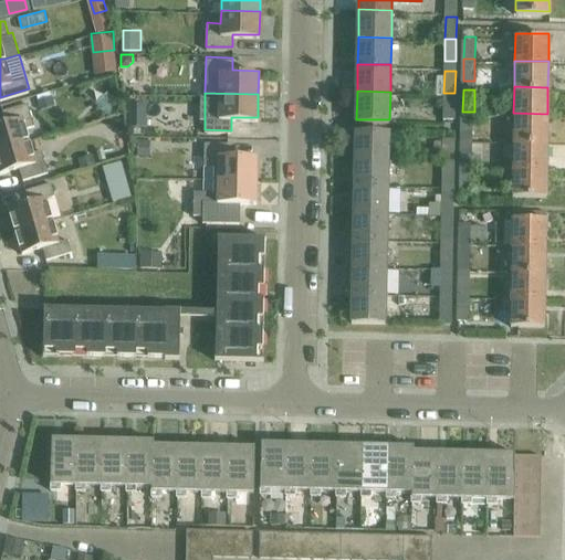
[(454,93),(443,93),(443,115),(454,115),(454,93)]
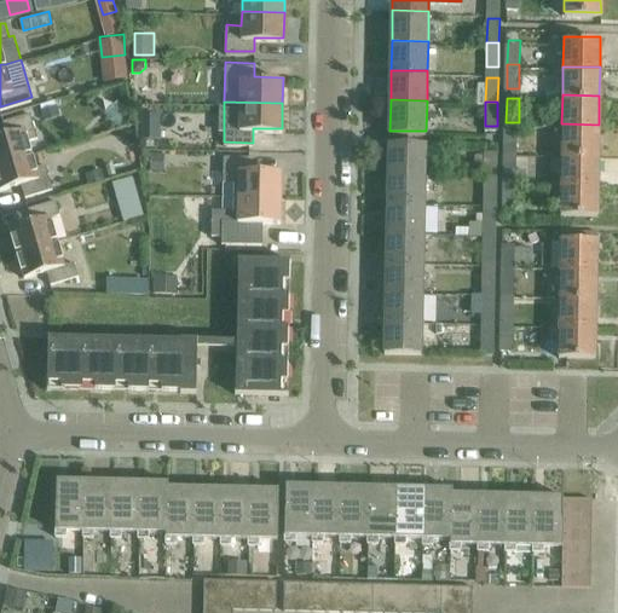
[(57,104),(41,109),(45,120),(61,115),(57,104)]
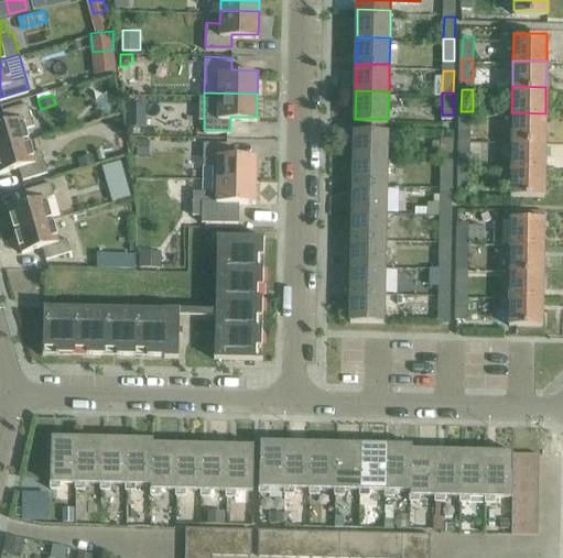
[(0,144),(28,137),(24,126),(34,122),(28,100),(2,107),(6,119),(0,120),(0,144)]
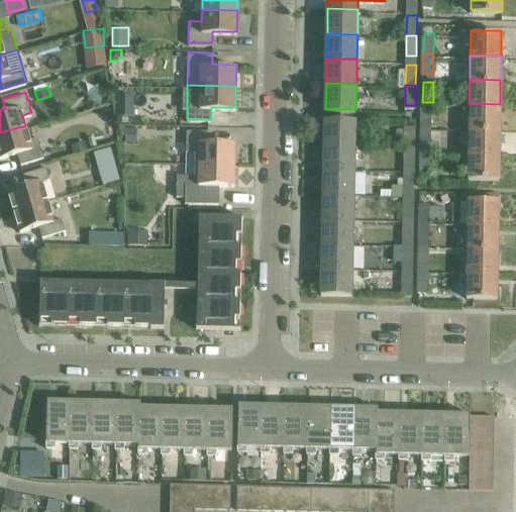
[(131,113),(131,93),(118,93),(118,113),(131,113)]
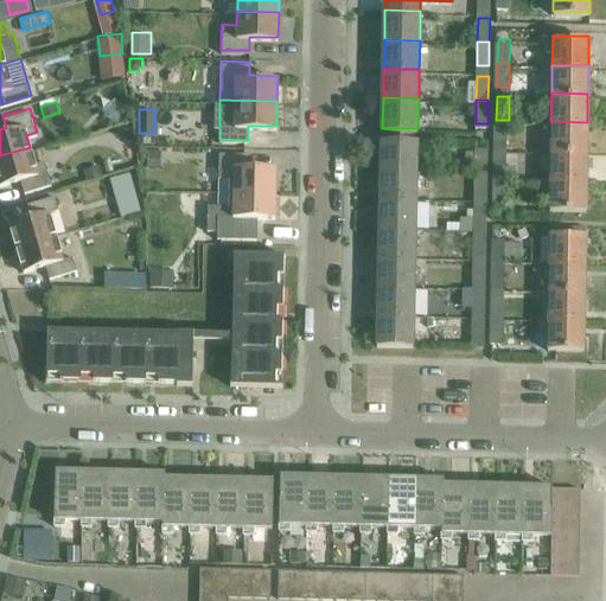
[(509,120),(496,120),(496,144),(508,144),(509,120)]
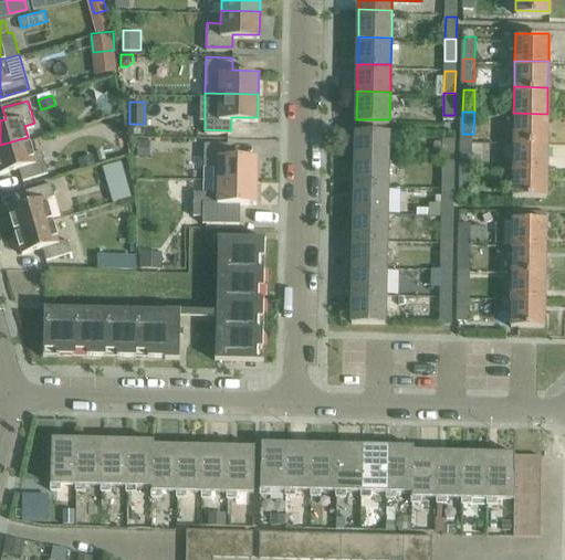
[(547,114),(513,113),(513,139),(546,140),(547,114)]
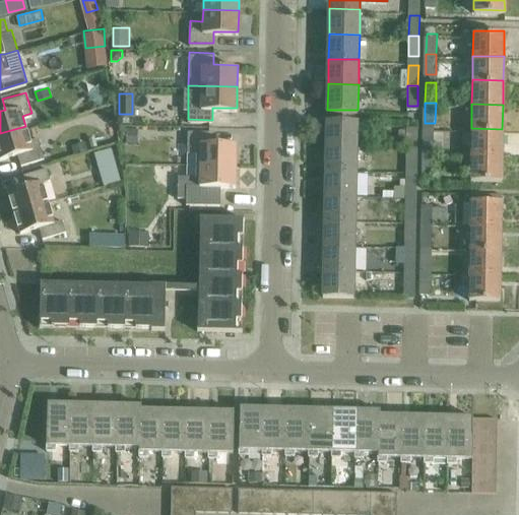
[(326,117),(326,143),(358,144),(358,118),(326,117)]
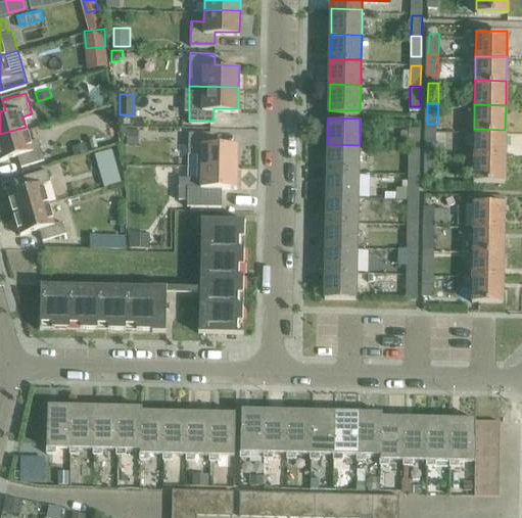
[(409,146),(419,146),(420,126),(410,125),(409,146)]
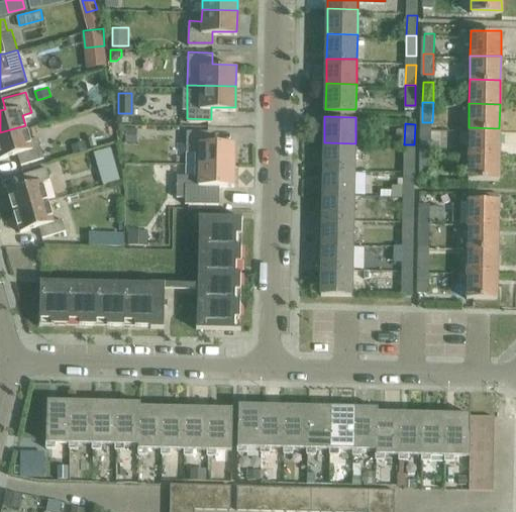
[(29,137),(25,125),(0,132),(0,156),(17,150),(20,162),(43,155),(37,134),(29,137)]
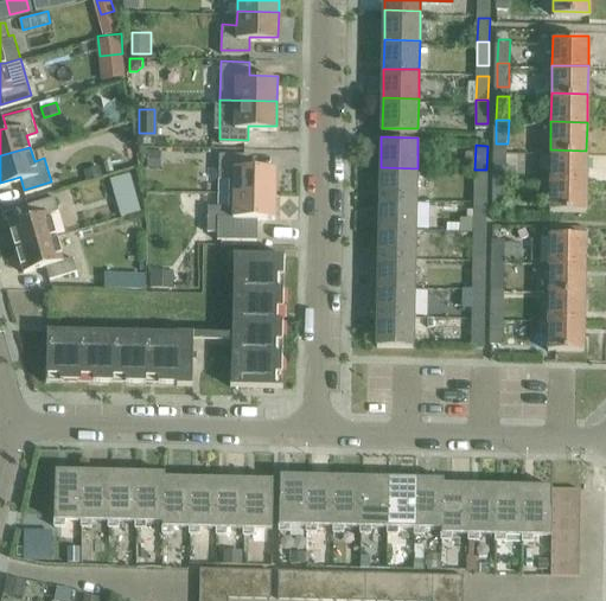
[(550,149),(549,178),(586,178),(586,151),(550,149)]
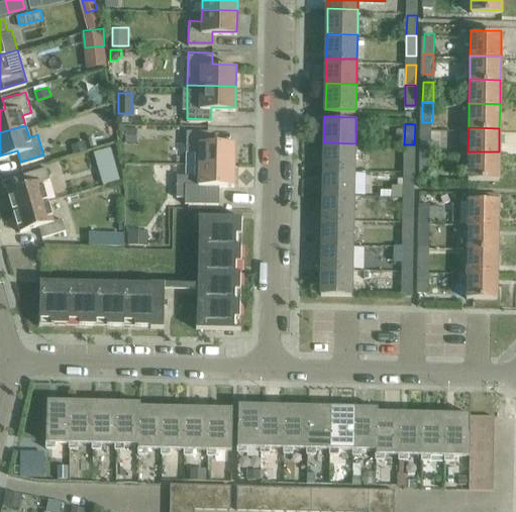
[(137,128),(126,128),(126,141),(137,141),(137,128)]
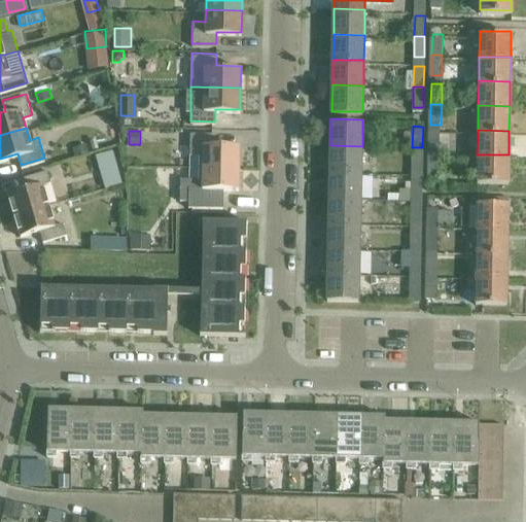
[(189,165),(239,165),(239,143),(214,143),(214,131),(190,131),(189,165)]
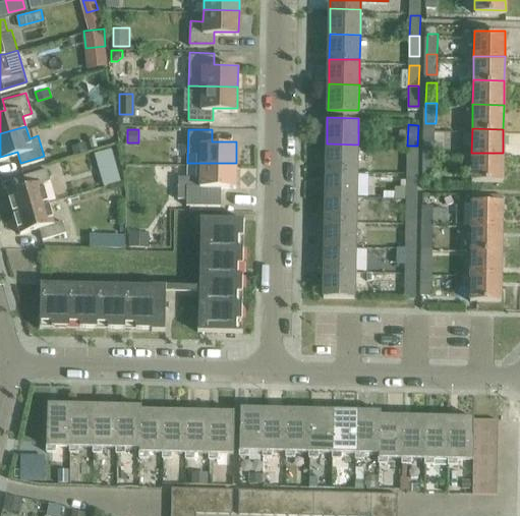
[(424,152),(436,152),(436,131),(425,131),(424,152)]
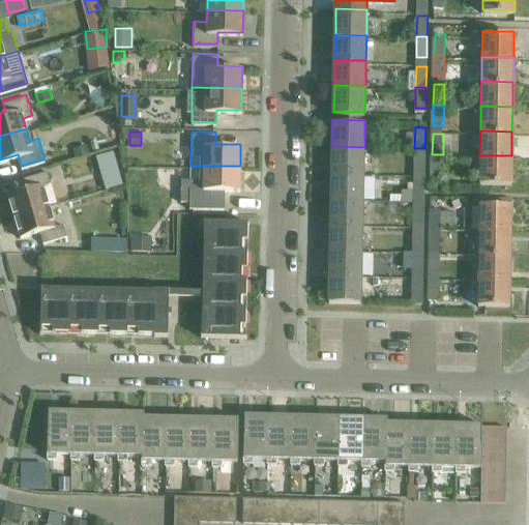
[(86,142),(74,146),(77,154),(89,150),(86,142)]
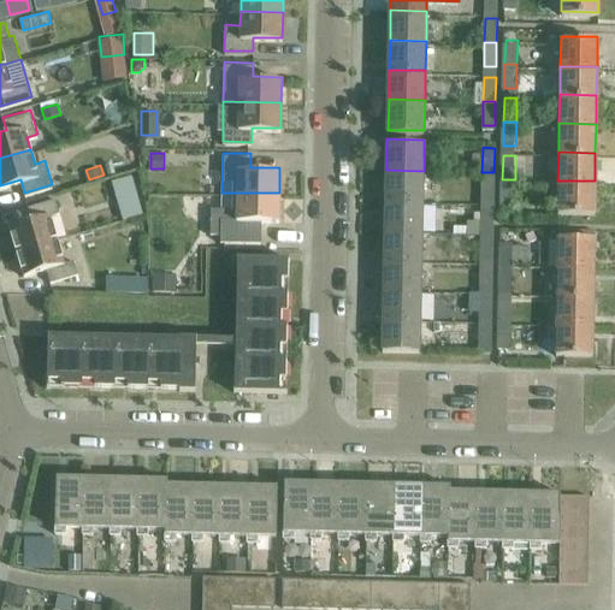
[(424,171),(386,170),(385,200),(423,200),(424,171)]
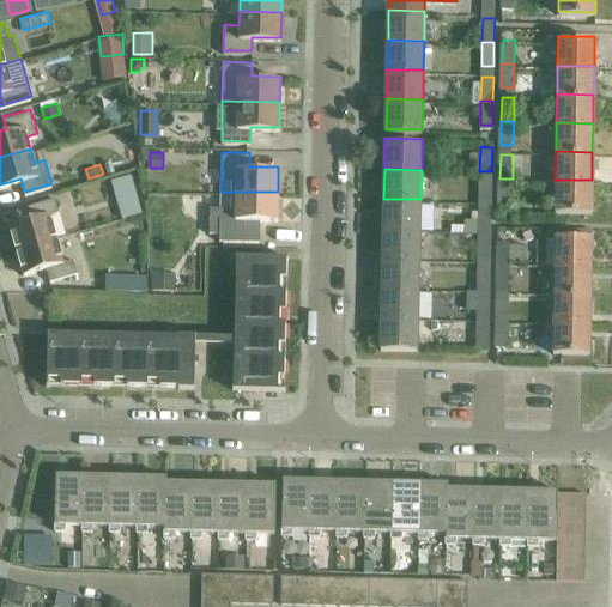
[(491,171),(479,171),(479,195),(491,195),(491,171)]
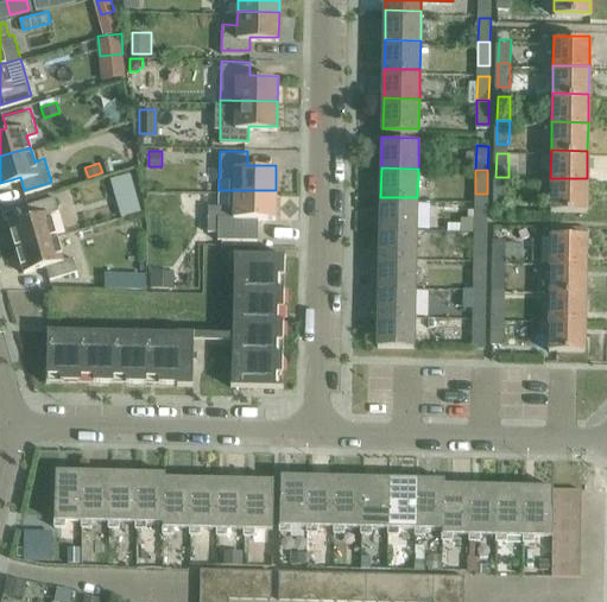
[(509,177),(495,177),(495,201),(507,201),(509,177)]
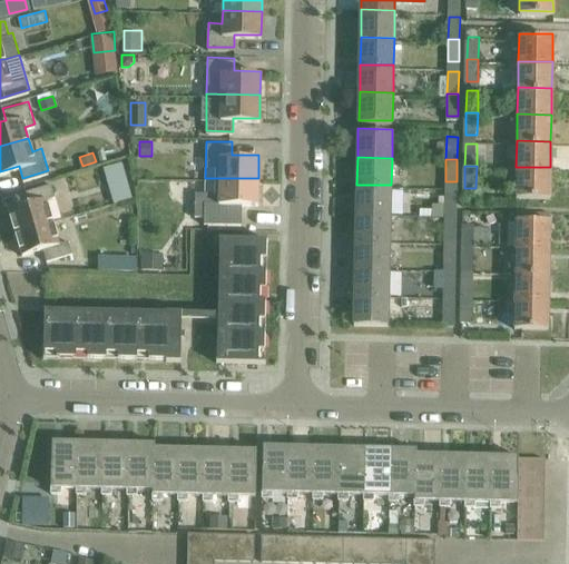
[(550,167),(516,167),(516,195),(550,195),(550,167)]
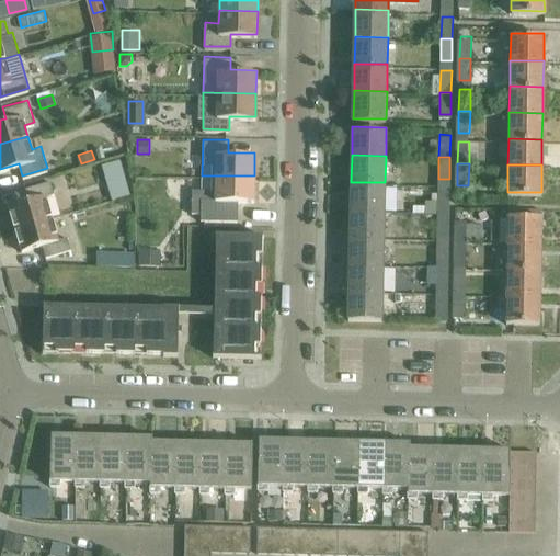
[(77,183),(96,183),(95,167),(77,167),(77,183)]
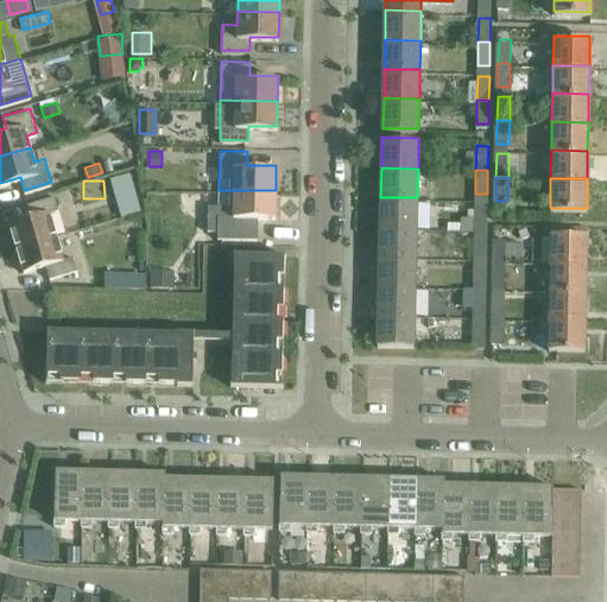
[(276,190),(219,190),(219,204),(208,204),(207,228),(217,228),(217,236),(258,236),(258,215),(274,216),(276,190)]
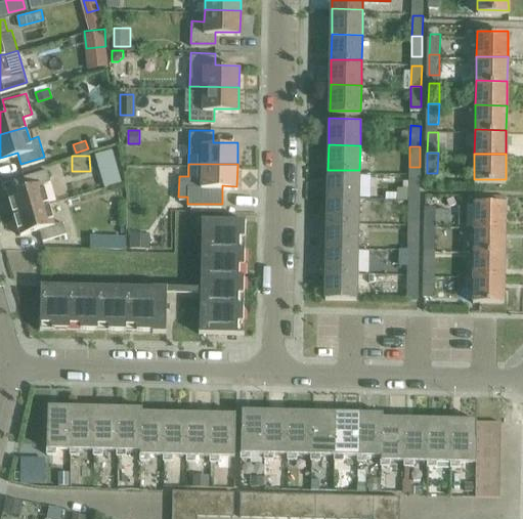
[(117,165),(99,170),(103,184),(121,179),(117,165)]
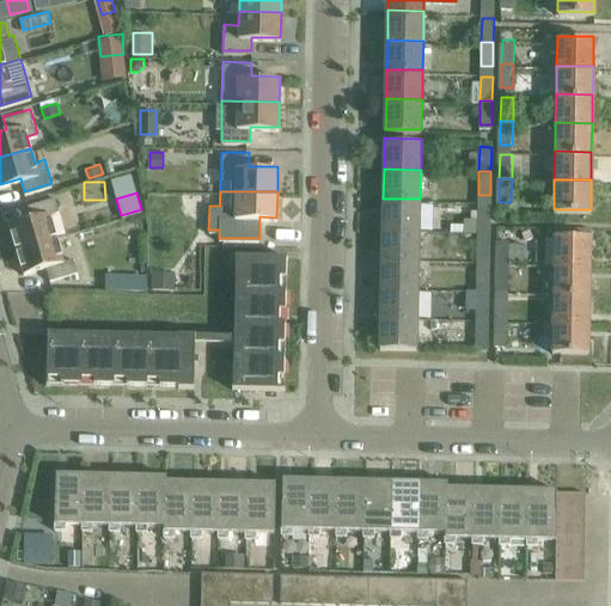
[(17,246),(56,236),(49,212),(59,208),(55,195),(28,202),(31,215),(10,222),(17,246)]
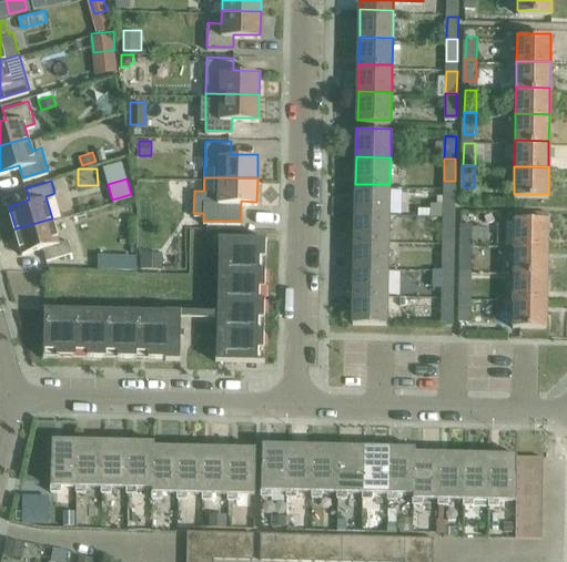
[(355,184),(355,211),(390,212),(390,184),(355,184)]
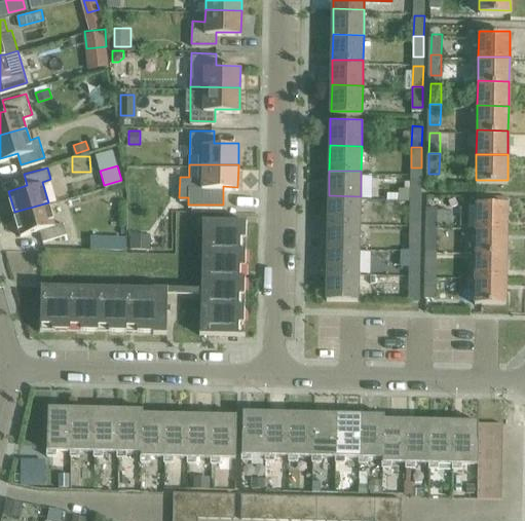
[(410,197),(420,197),(421,177),(411,177),(410,197)]
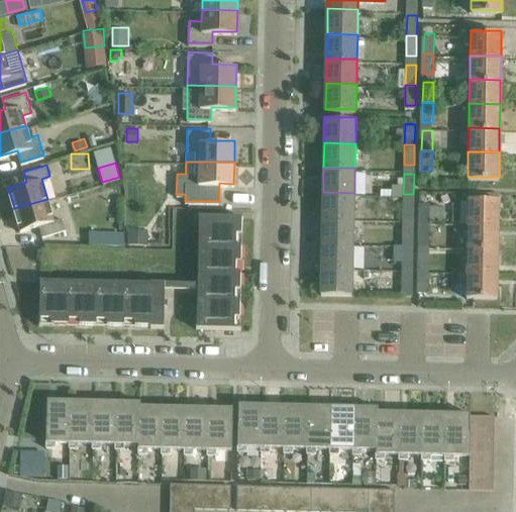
[(354,193),(323,192),(322,217),(353,217),(354,193)]
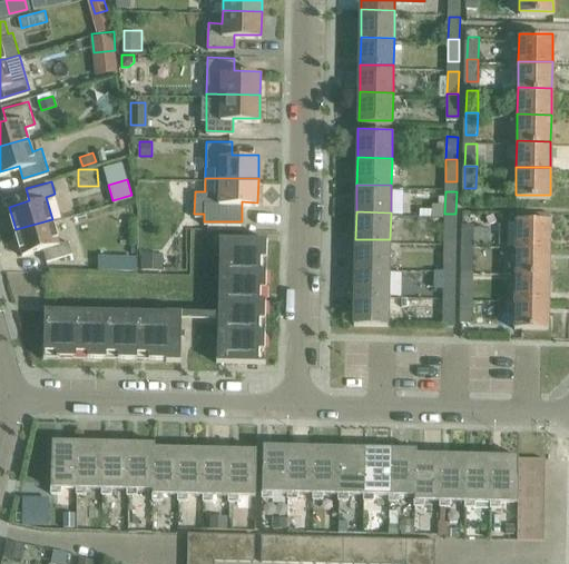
[(455,214),(444,214),(444,236),(455,236),(455,214)]
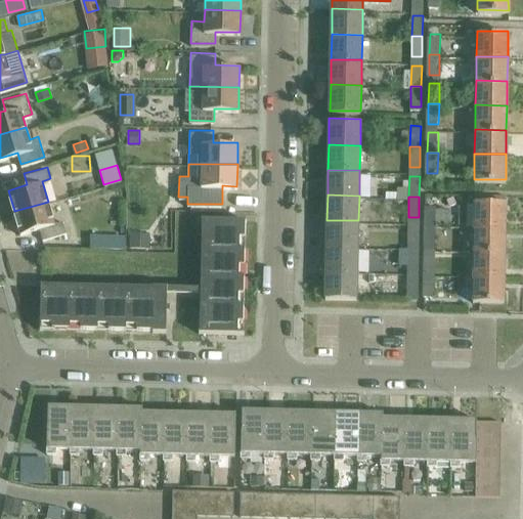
[(474,200),(473,225),(505,225),(505,200),(474,200)]
